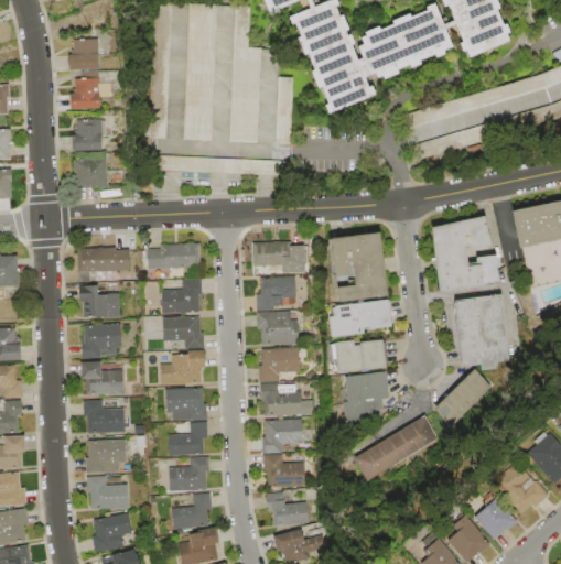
[(368,95),(373,93),(369,85),(365,87),(362,78),(373,74),(375,77),(380,75),(383,78),(395,73),(394,69),(406,64),(408,67),(417,63),(416,60),(431,53),(432,56),(441,53),(440,50),(449,46),(445,40),(457,34),(461,41),(457,43),(460,50),(464,49),(467,58),(505,43),(500,34),(506,32),(503,24),(499,25),(493,10),(496,8),(493,0),(256,0),(263,18),(274,13),(273,10),(295,0),(301,0),(305,9),(286,17),(289,24),(292,22),(297,35),(294,36),(301,53),(304,52),(312,71),(310,72),(315,86),(319,85),(326,104),(322,105),(325,112),(330,111),(368,95)]
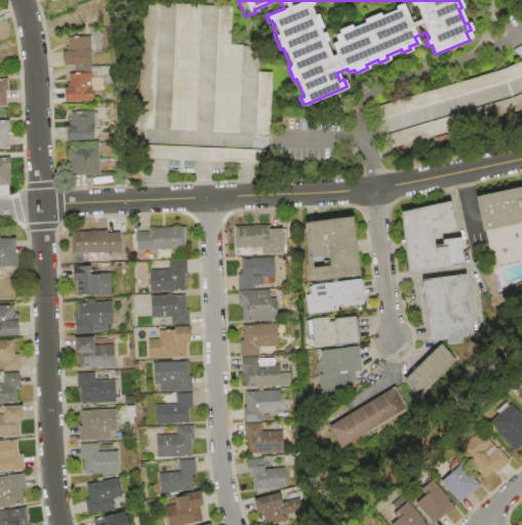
[(156,128),(160,2),(146,1),(143,128),(156,128)]
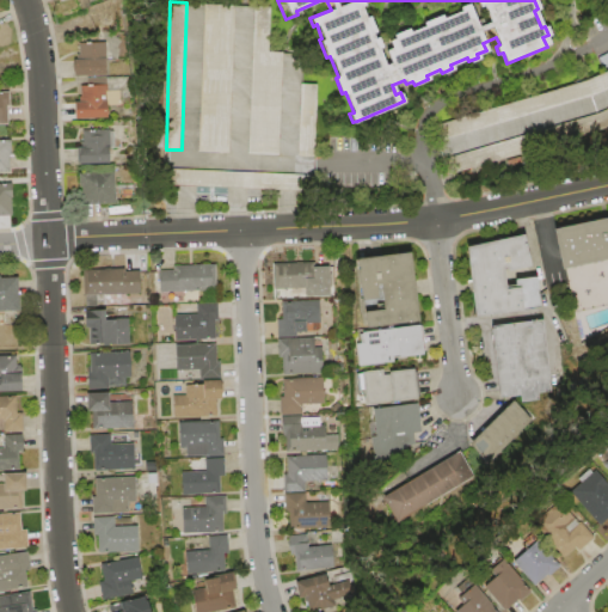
[(228,153),(182,151),(189,4),(235,6),(228,153)]
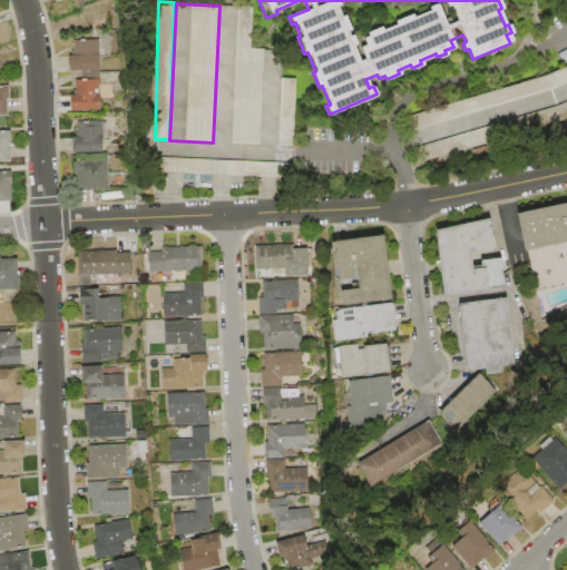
[(232,144),(236,32),(251,32),(250,51),(265,51),(261,145),(232,144)]
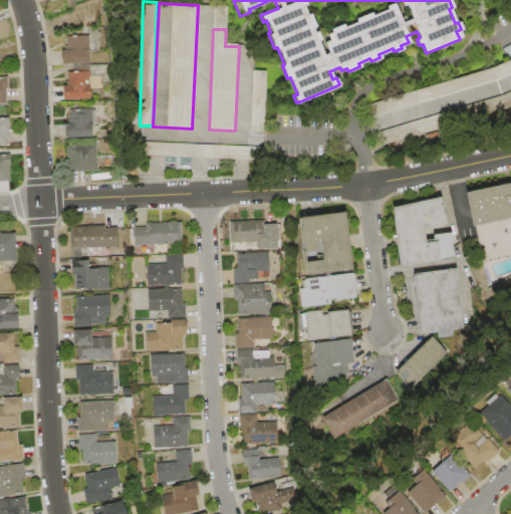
[(60,65),(60,49),(64,49),(63,36),(87,36),(88,64),(60,65)]
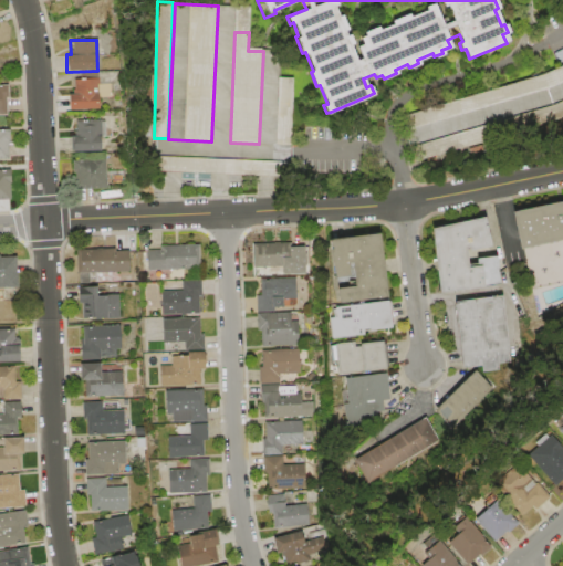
[(275,146),(279,77),(294,77),(291,146),(275,146)]
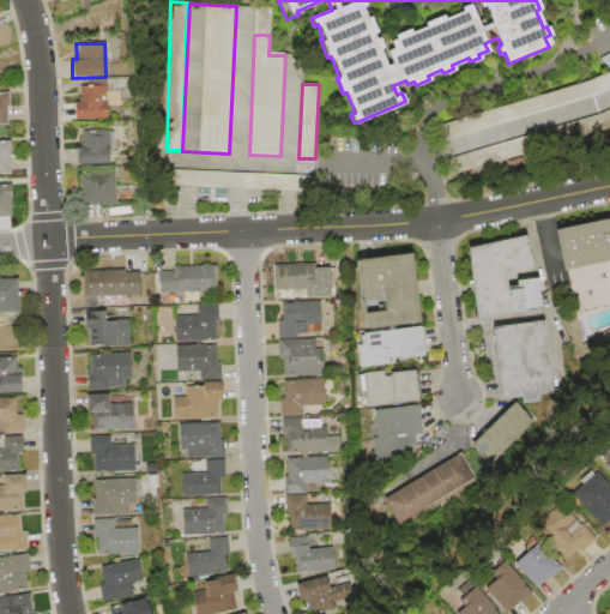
[(106,119),(74,120),(73,102),(80,101),(80,86),(104,85),(106,119)]
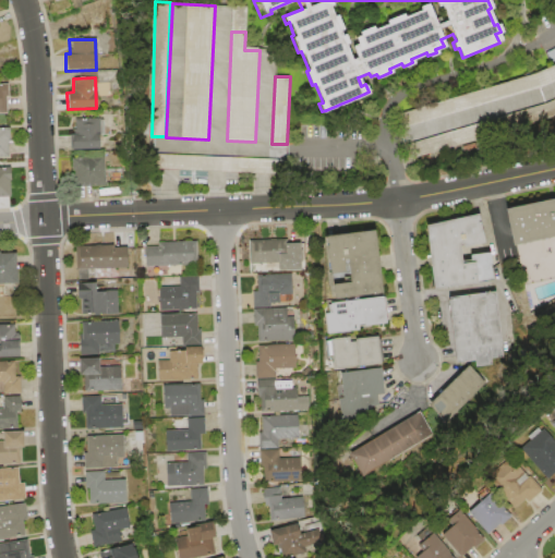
[(13,113),(0,113),(0,85),(13,85),(13,113)]
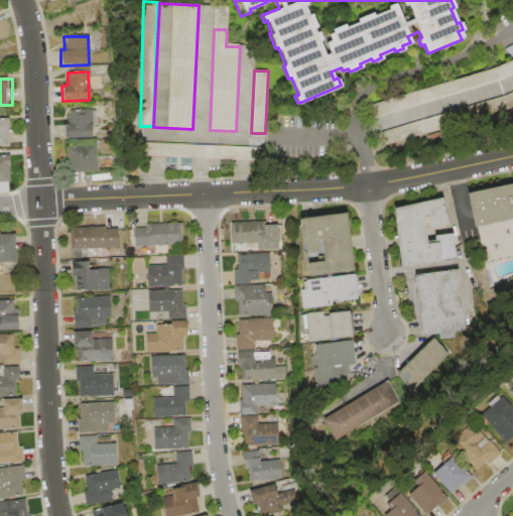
[(91,137),(65,138),(65,123),(70,123),(70,110),(90,109),(91,137)]
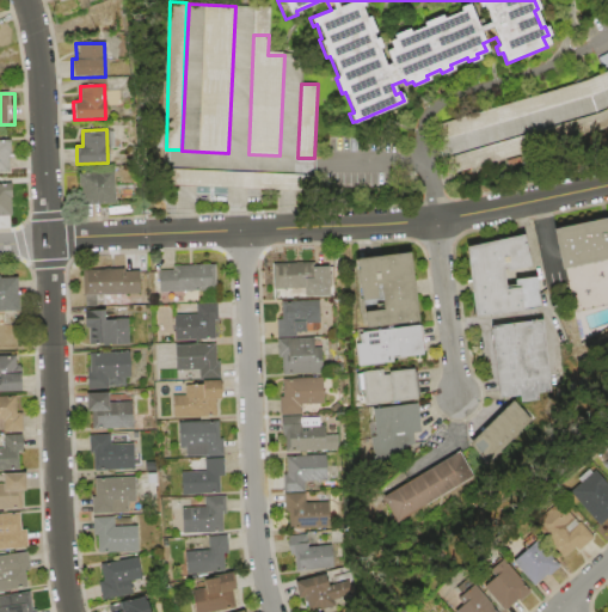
[(17,171),(0,171),(0,139),(18,139),(18,153),(16,153),(17,171)]
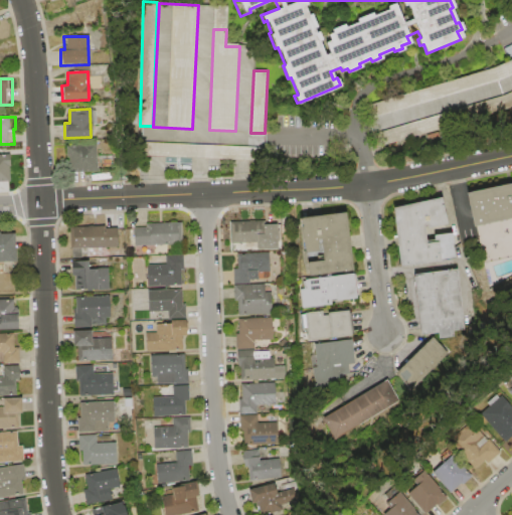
[(429,133),(425,120),(378,132),(381,145),(429,133)]
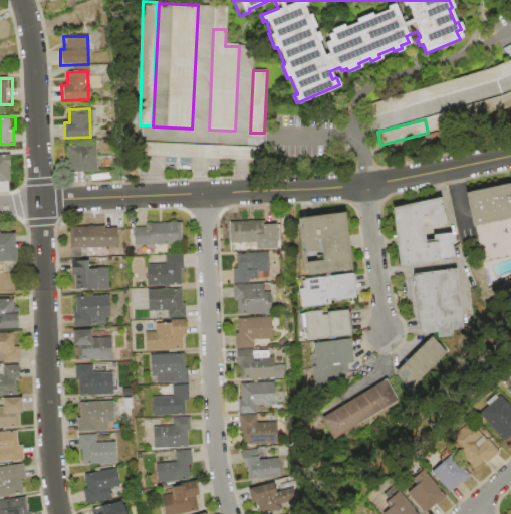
[(137,141),(263,147),(262,162),(136,156),(137,141)]
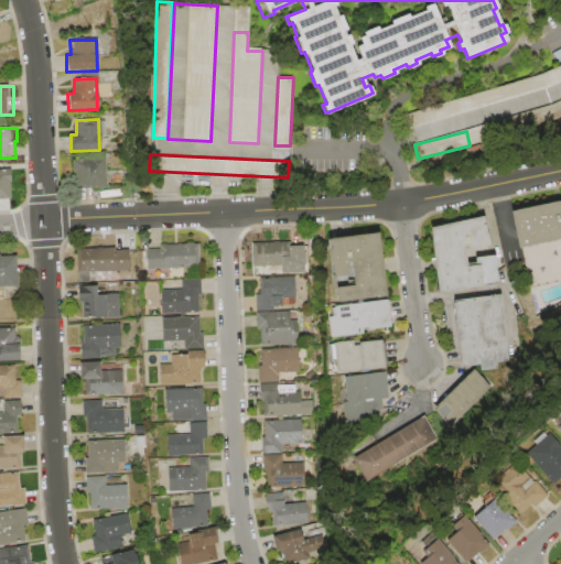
[(104,159),(105,187),(77,188),(76,179),(74,179),(74,173),(72,173),(72,159),(104,159)]
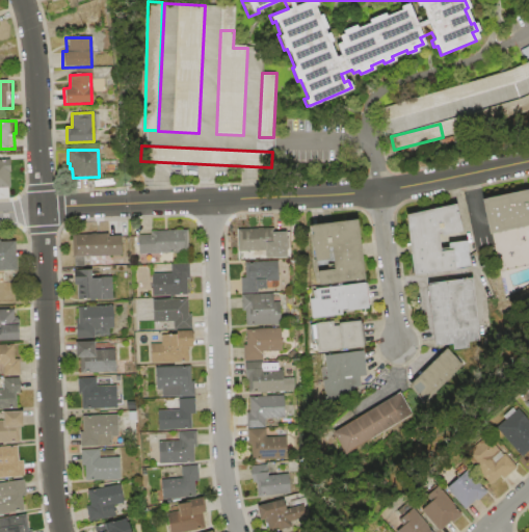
[(17,187),(0,187),(0,159),(18,159),(18,171),(17,171),(17,187)]
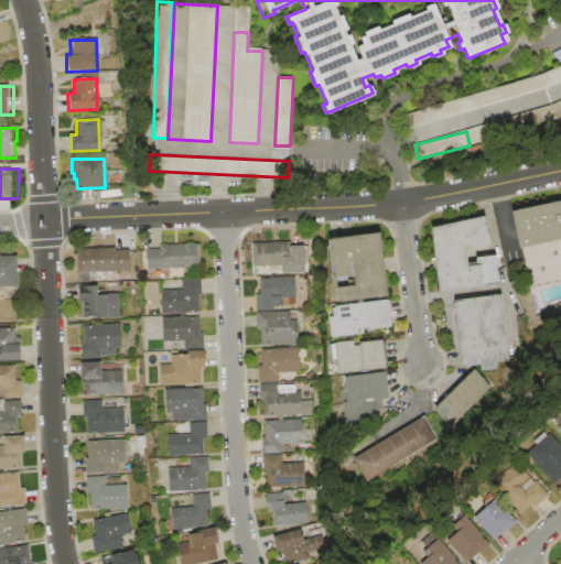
[(341,188),(341,174),(354,174),(354,188),(341,188)]
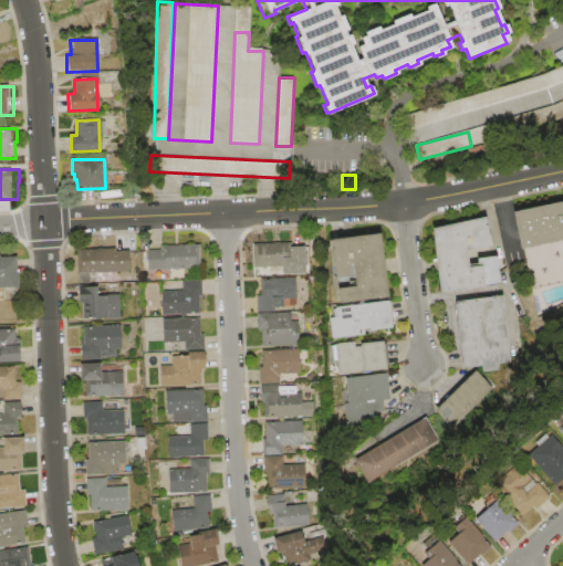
[(509,212),(562,201),(562,240),(517,250),(509,212)]
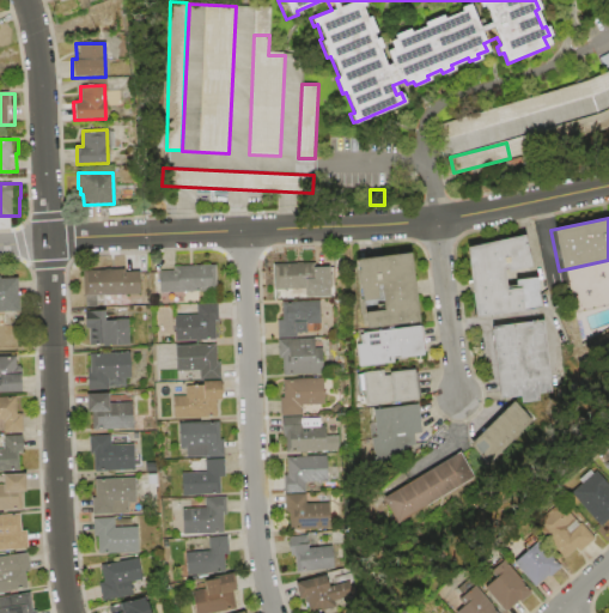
[(462,248),(521,236),(528,268),(504,273),(504,269),(500,271),(503,291),(518,289),(522,311),(472,317),(462,248)]
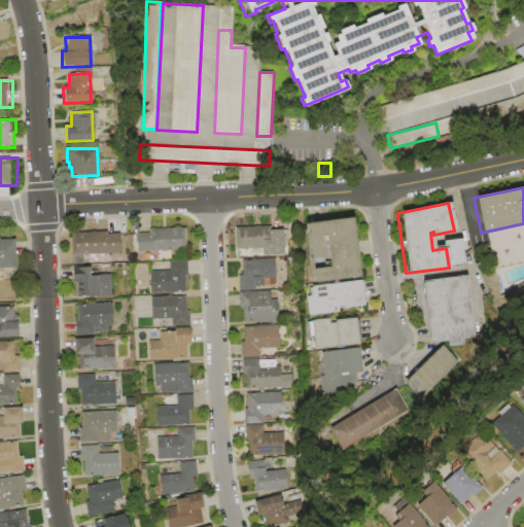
[(347,218),(356,279),(311,286),(302,224),(347,218)]
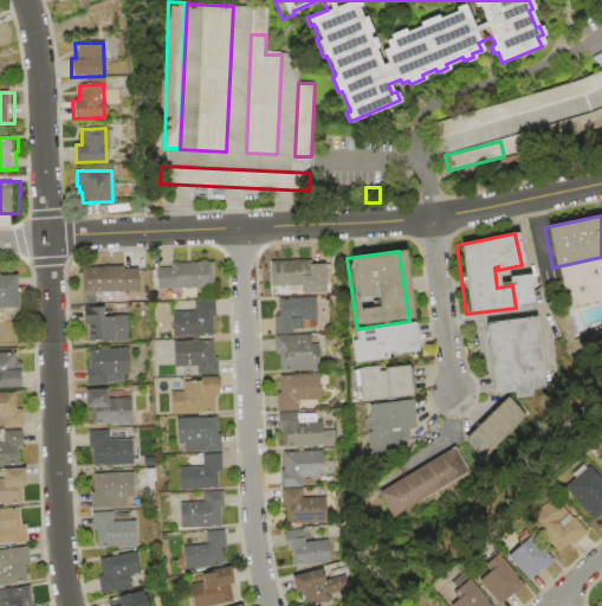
[(328,285),(317,285),(317,294),(298,295),(297,287),(272,288),(272,262),(314,260),(314,264),(327,264),(328,285)]
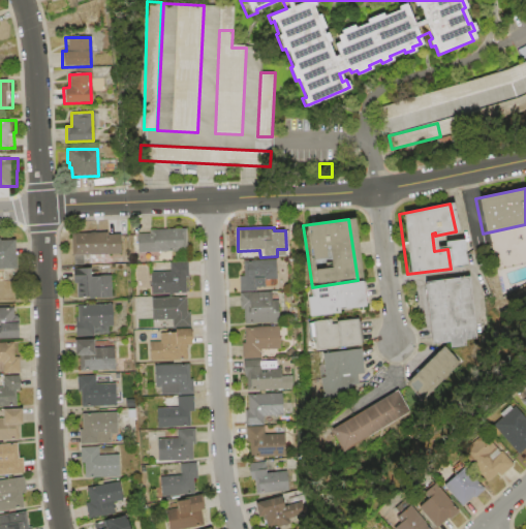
[(137,253),(137,234),(150,232),(150,229),(186,228),(187,252),(137,253)]
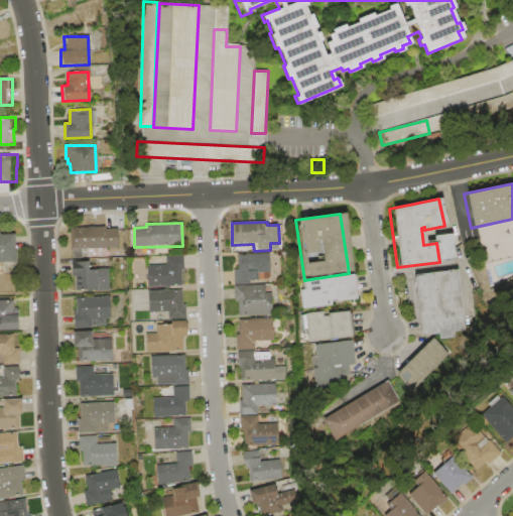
[(73,257),(72,228),(117,227),(118,249),(85,249),(85,257),(73,257)]
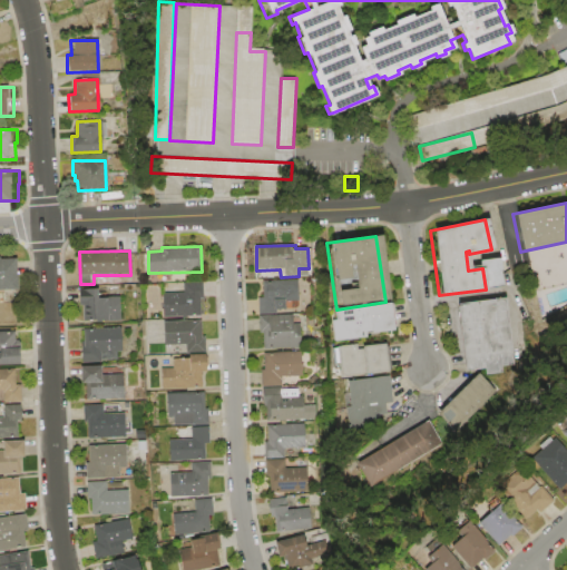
[(23,290),(0,290),(0,256),(7,256),(7,259),(22,259),(23,290)]
